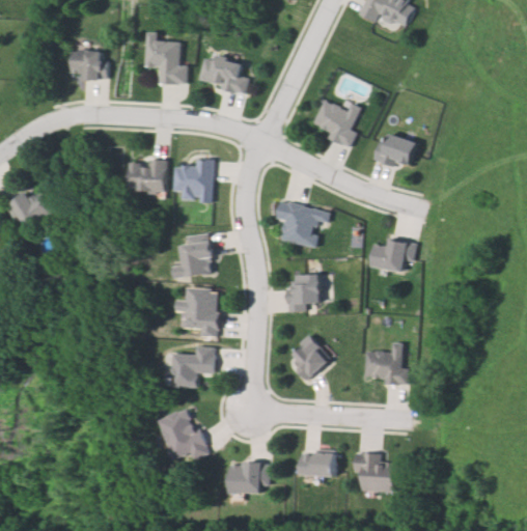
[(356,12),(361,0),(396,0),(412,7),(400,32),(356,12)]
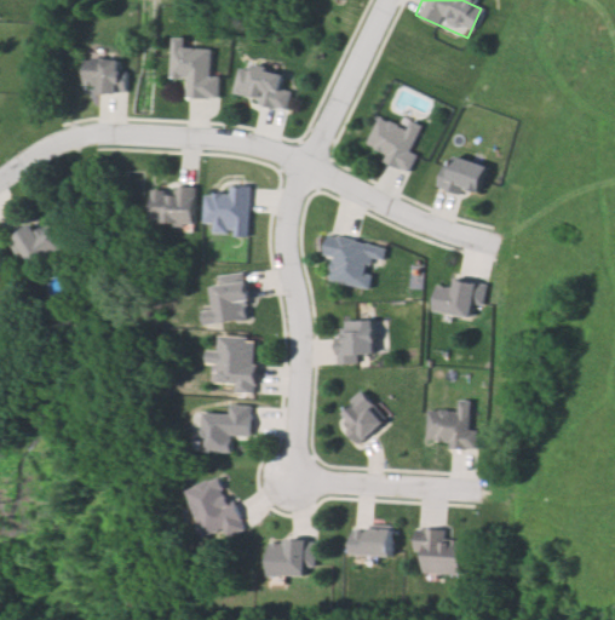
[(171,38),(222,42),(216,99),(166,95),(171,38)]
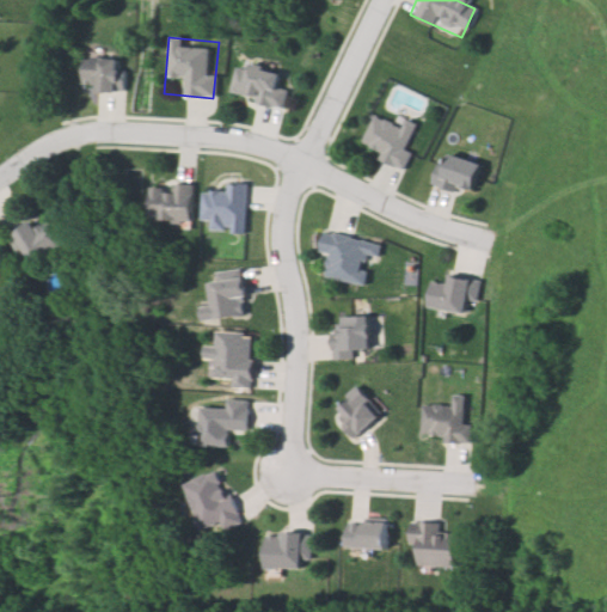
[(83,59),(127,61),(124,92),(81,90),(83,59)]
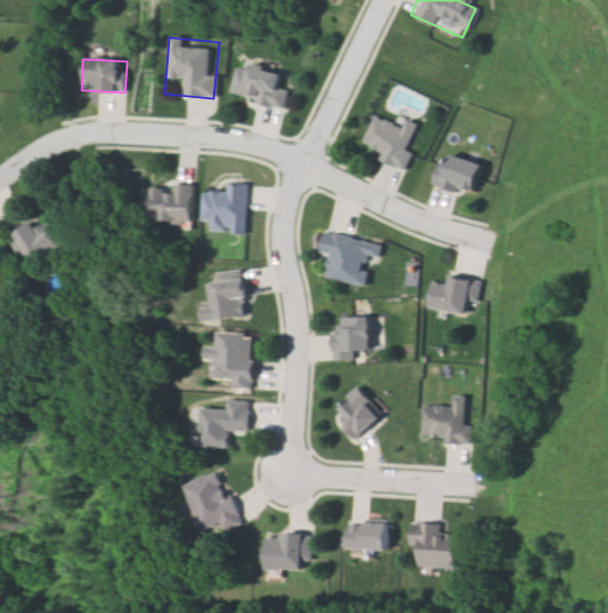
[(229,90),(235,65),(285,78),(279,103),(229,90)]
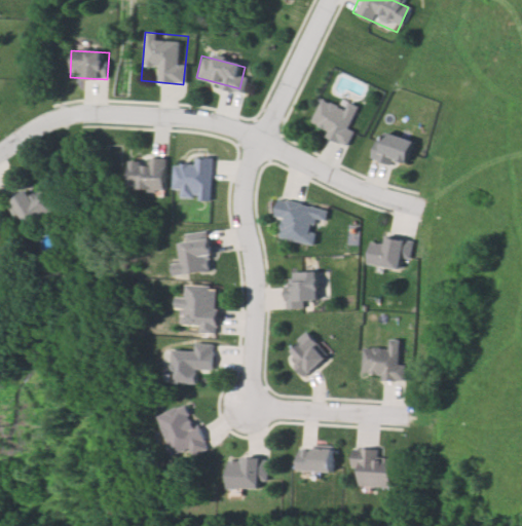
[(346,145),(309,126),(325,96),(362,113),(346,145)]
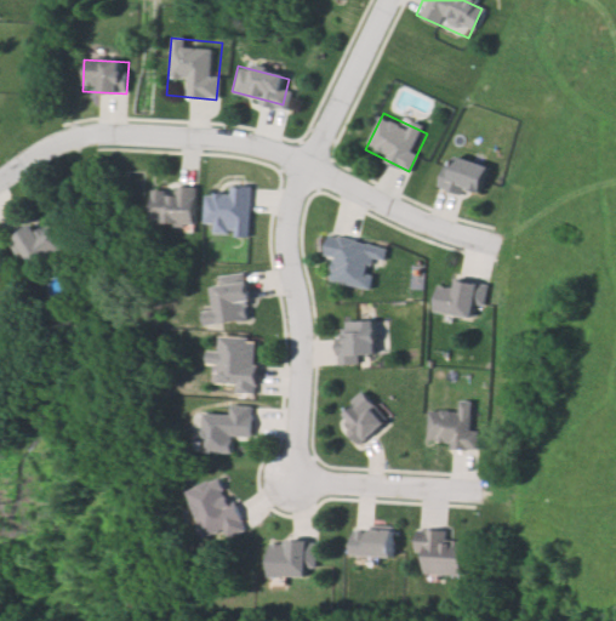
[(435,186),(444,159),(486,174),(477,200),(435,186)]
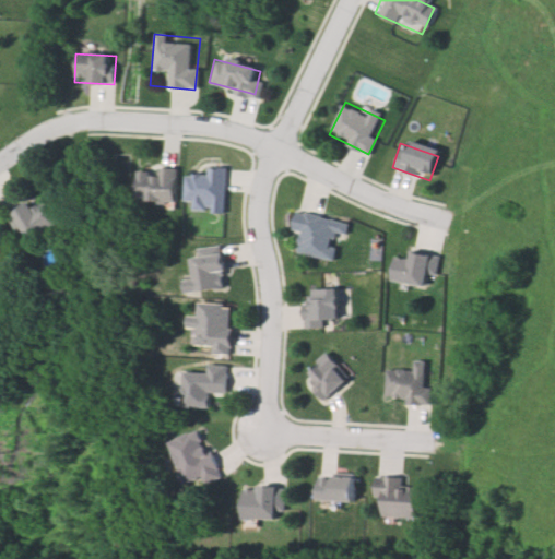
[(134,197),(137,168),(176,171),(175,199),(164,199),(134,197)]
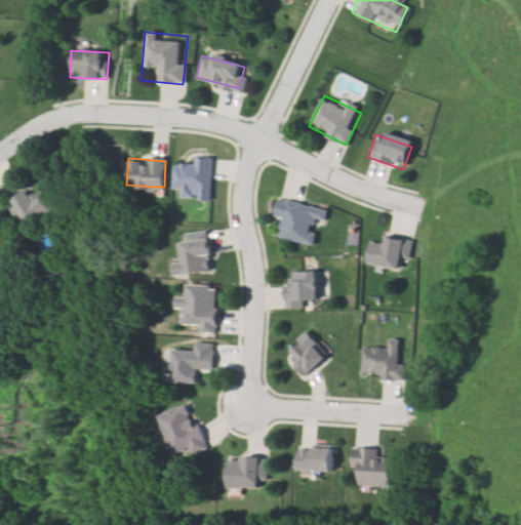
[(173,160),(208,160),(207,196),(172,196),(173,160)]
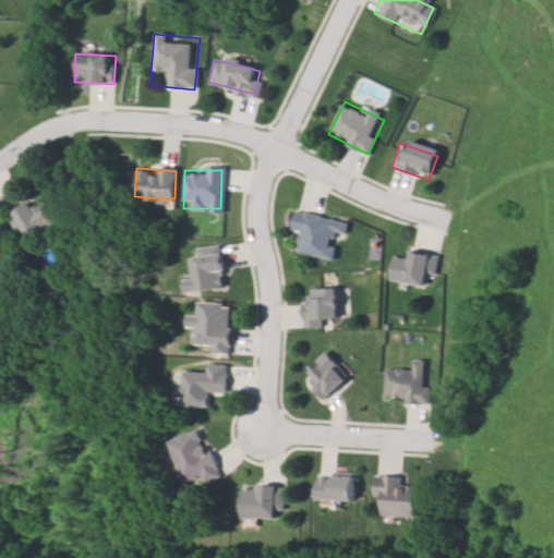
[(5,219),(44,192),(63,218),(24,245),(5,219)]
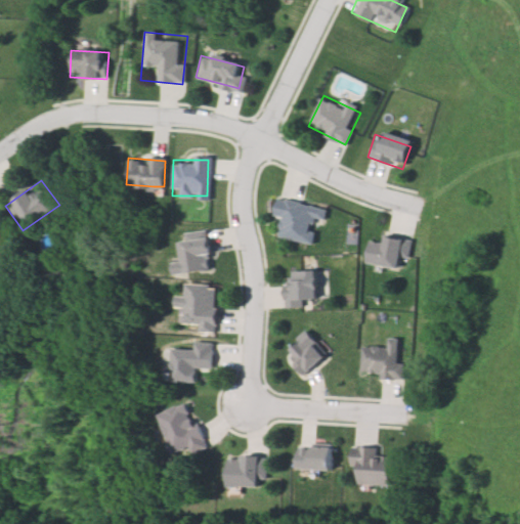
[(309,245),(268,234),(277,200),(318,210),(309,245)]
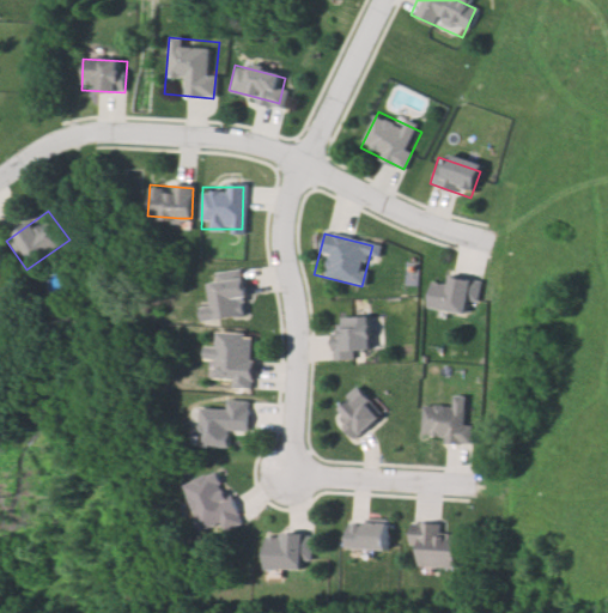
[(426,305),(435,271),(479,281),(469,316),(426,305)]
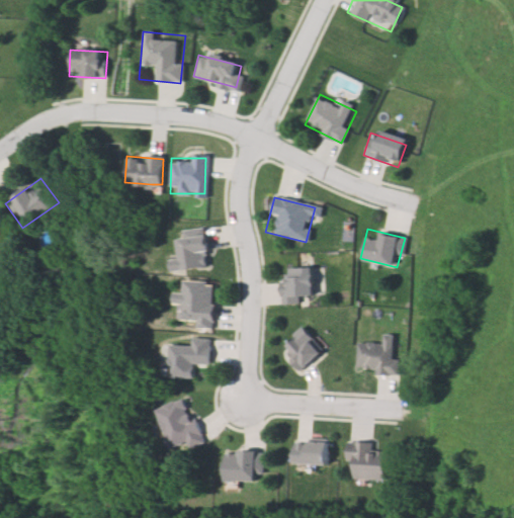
[(173,241),(201,235),(208,266),(181,272),(173,241)]
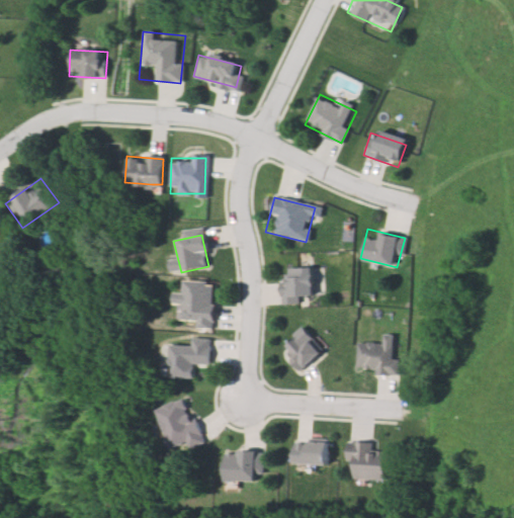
[(280,305),(277,270),(309,267),(312,303),(280,305)]
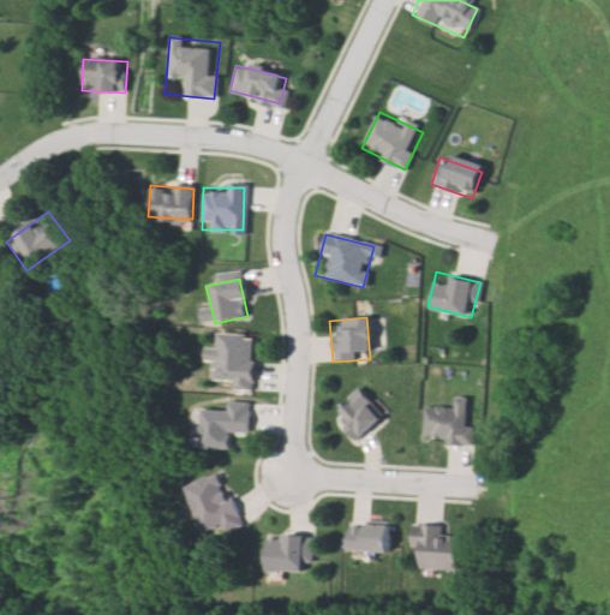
[(250,336),(250,387),(209,386),(210,336),(250,336)]
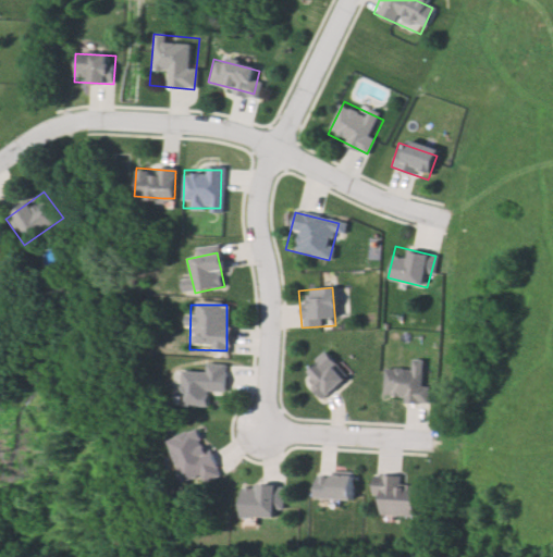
[(321,350),(344,375),(320,397),(297,372),(321,350)]
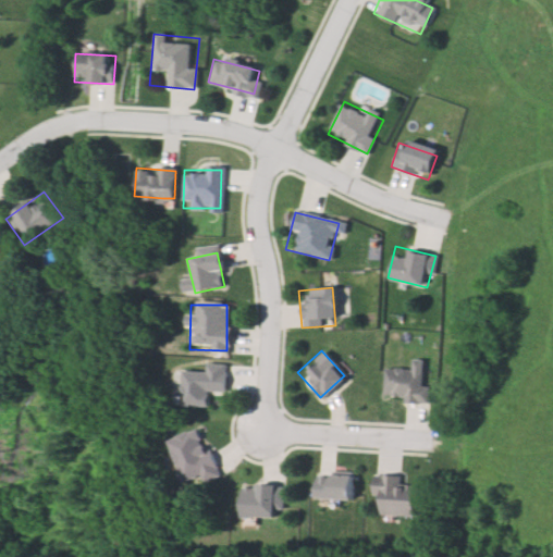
[(425,401),(378,394),(383,359),(430,367),(425,401)]
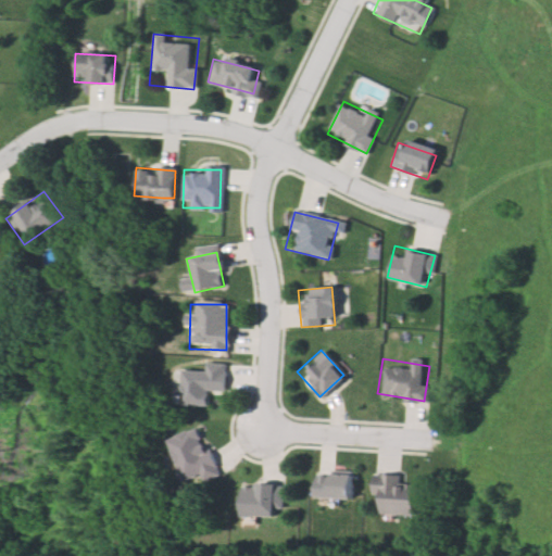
[(222,369),(220,403),(176,401),(178,367),(222,369)]
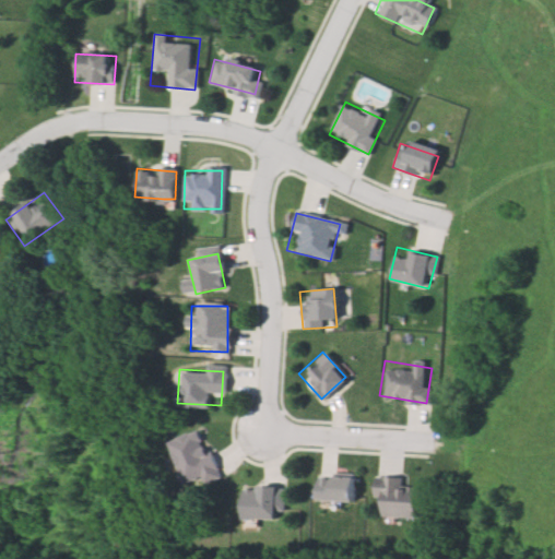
[(193,428),(211,477),(178,488),(162,439),(193,428)]
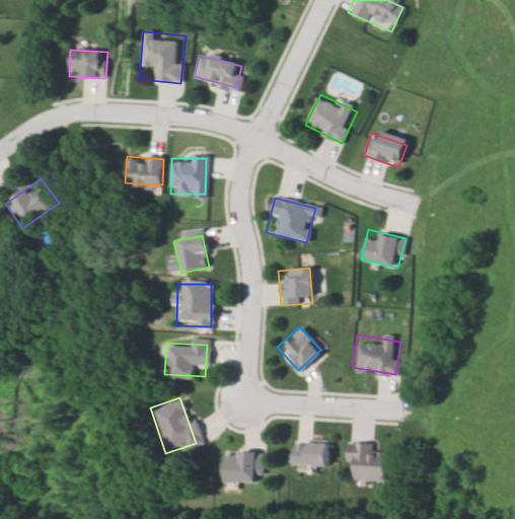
[(294,463),(295,440),(326,442),(325,464),(294,463)]
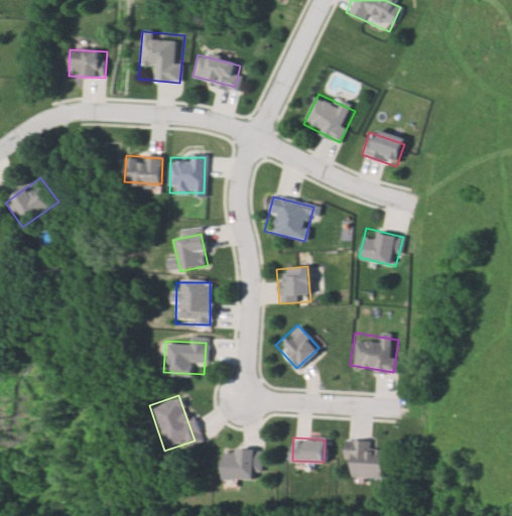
[(349,475),(351,445),(383,447),(382,476),(349,475)]
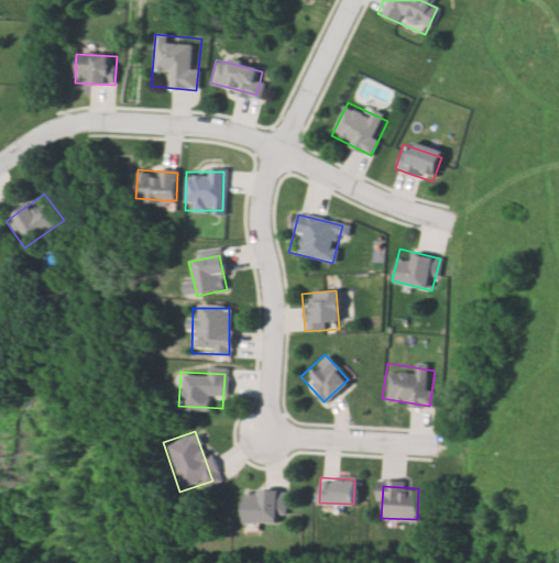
[(241,487),(282,487),(282,520),(241,520),(241,487)]
